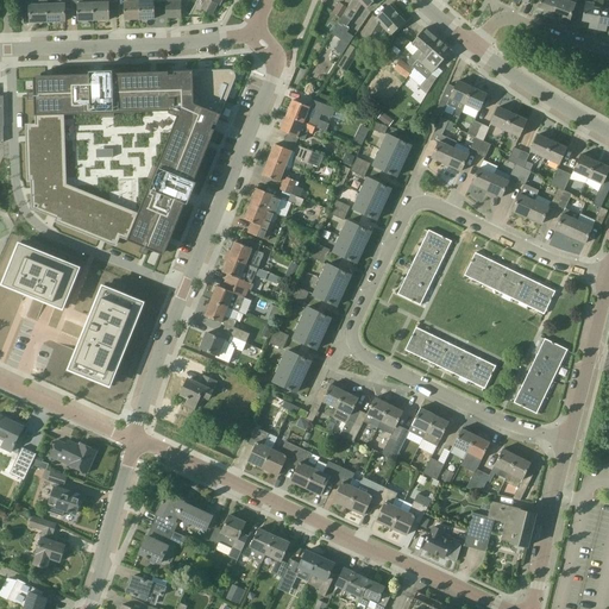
[(48,22),(48,5),(46,0),(29,0),(30,23),(48,22)]
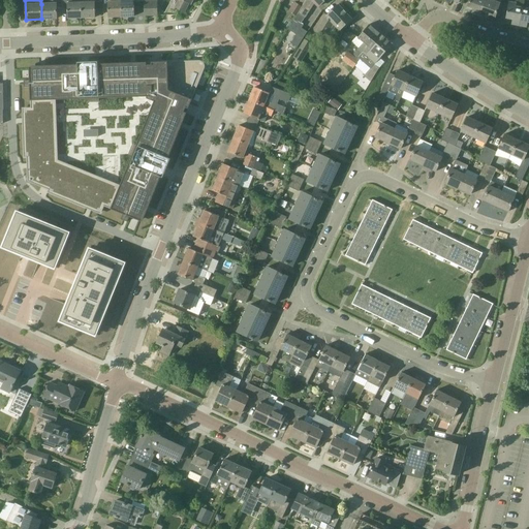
[(51,0),(51,4),(41,4),(41,19),(57,19),(57,3),(62,3),(62,0),(51,0)]
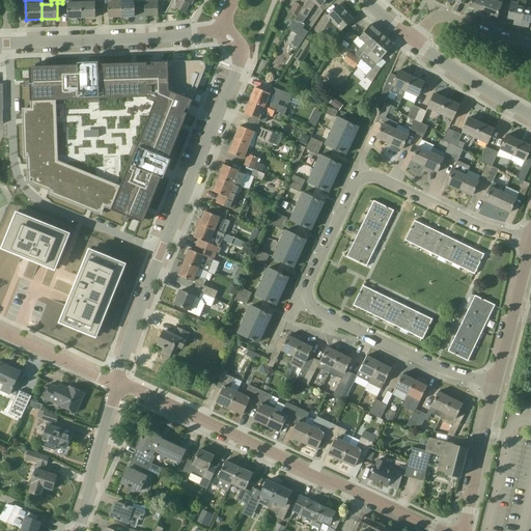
[(62,0),(62,3),(67,3),(68,19),(82,18),(81,0),(62,0)]
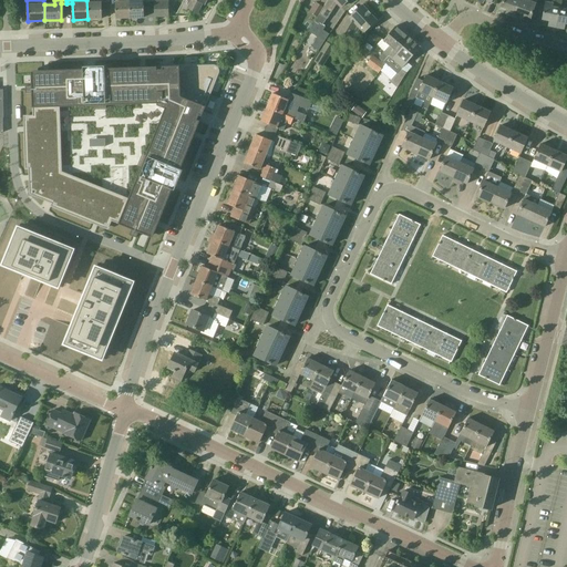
[(86,0),(88,19),(103,19),(102,2),(109,2),(107,0),(86,0)]
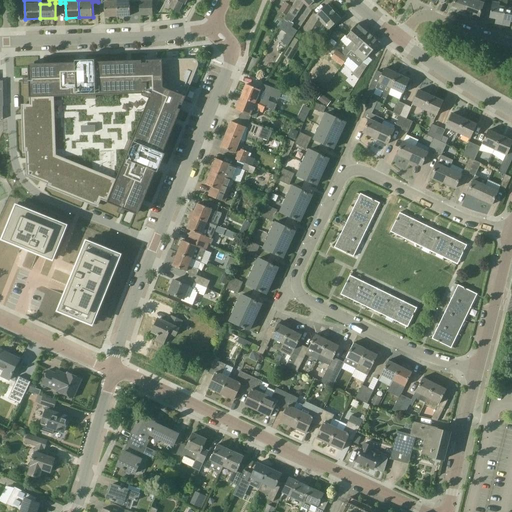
[(104,0),(105,2),(105,16),(118,16),(117,0),(104,0)]
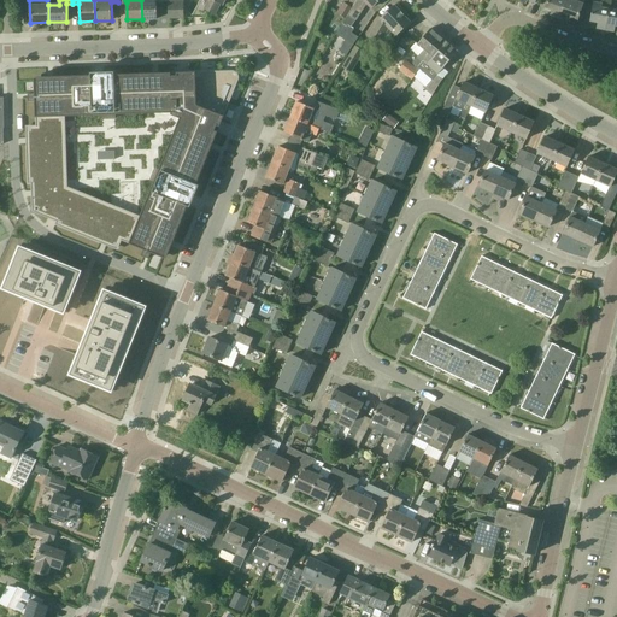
[(141,0),(142,19),(158,18),(157,0),(141,0)]
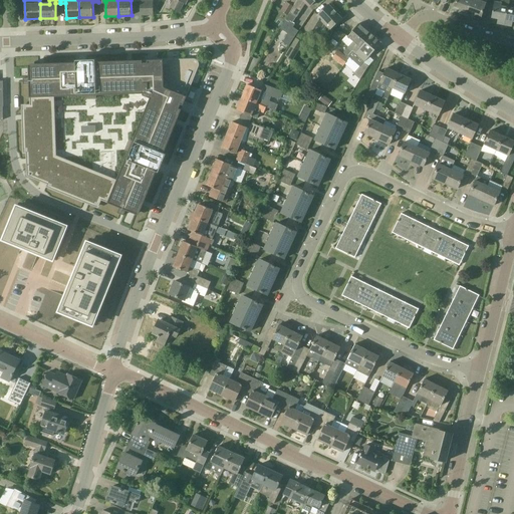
[(186,4),(188,0),(174,0),(171,8),(180,12),(184,3),(186,4)]
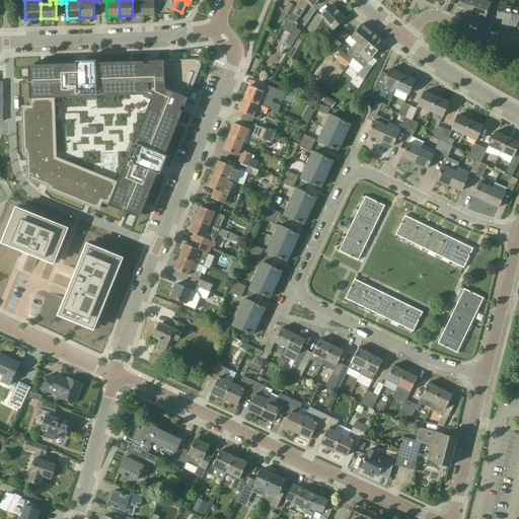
[(300,0),(296,6),(291,15),(289,19),(283,29),(291,34),(285,43),(291,47),(301,31),(295,27),(297,24),(295,22),(300,17),(309,3),(312,6),(319,0),(300,0)]
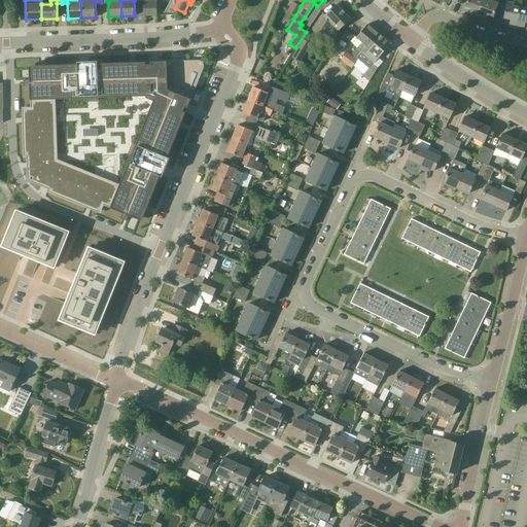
[(471,12),(479,14),(484,0),(468,0),(466,6),(472,9),(471,12)]
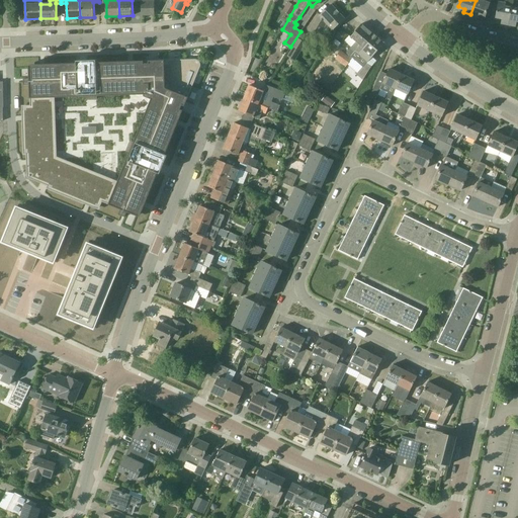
[(476,0),(470,14),(478,17),(479,14),(485,16),(490,3),(489,3),(490,0),(476,0)]
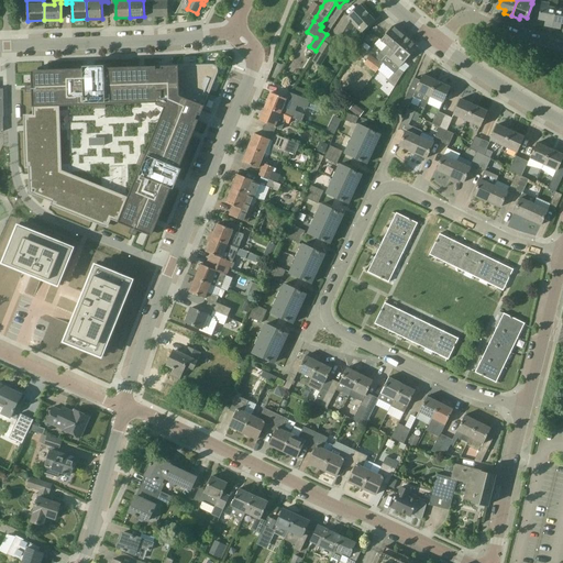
[(558,0),(550,0),(549,3),(542,2),(539,19),(545,21),(544,25),(553,28),(556,9),(558,0)]
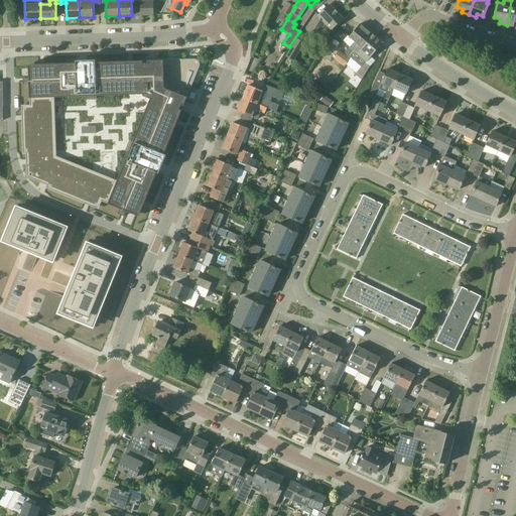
[(153,2),(140,2),(141,15),(154,15),(153,2)]
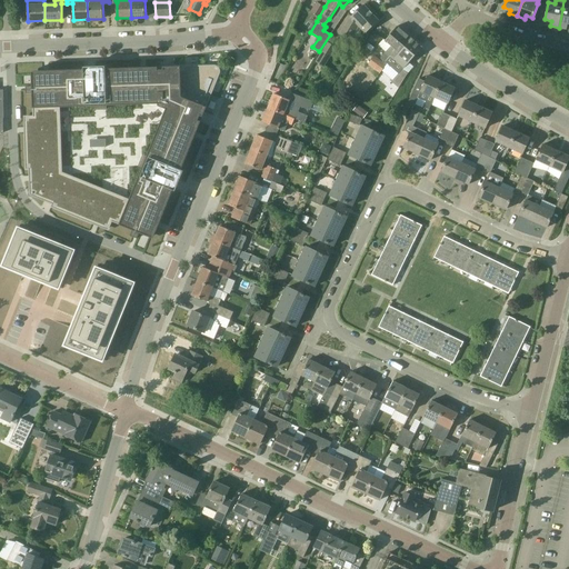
[(319,17),(325,7),(318,2),(311,12),(319,17)]
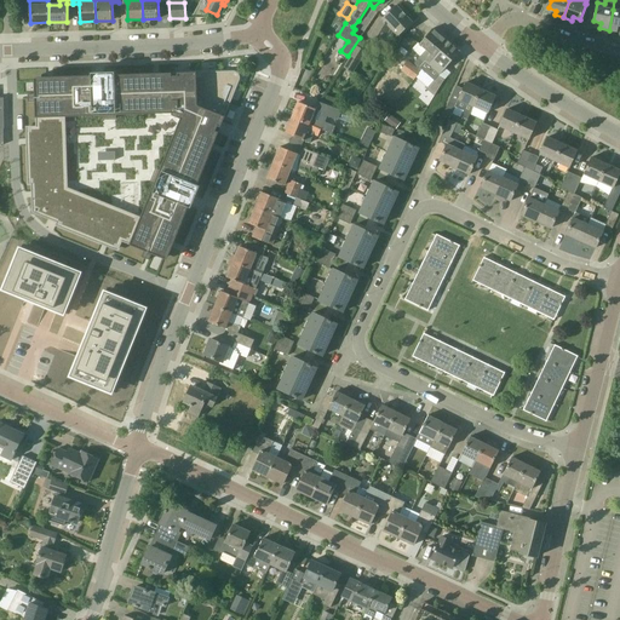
[(413,22),(397,5),(383,19),(372,38),(380,42),(389,26),(396,33),(388,47),(394,51),(402,38),(399,35),(413,22)]
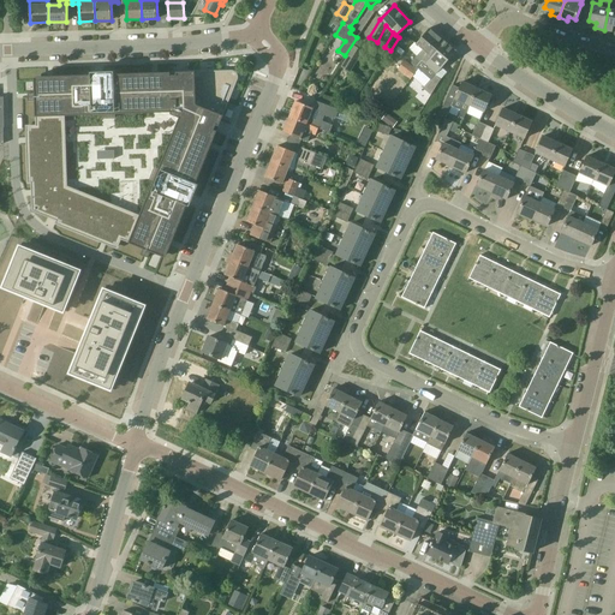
[(614,10),(608,10),(604,30),(613,31),(614,25),(614,10)]
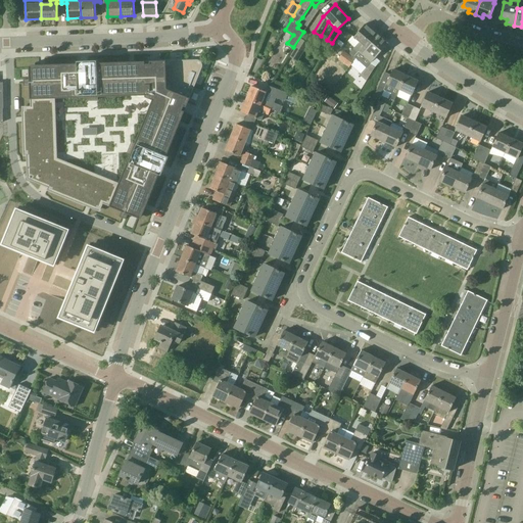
[(353,37),(360,42),(361,42),(367,48),(372,41),(373,42),(378,36),(366,24),(353,37)]
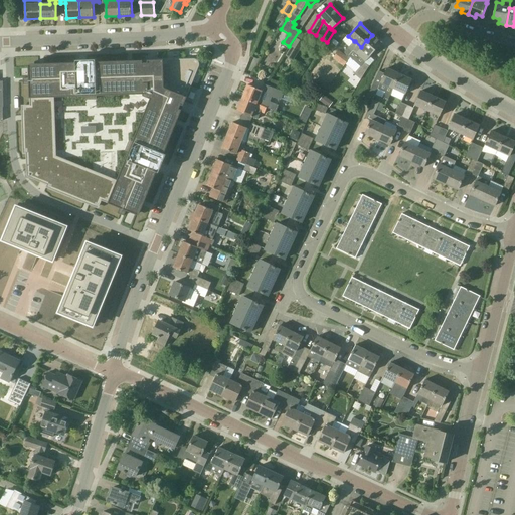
[(382,43),(372,35),(367,41),(366,40),(361,47),(355,41),(354,41),(345,52),(361,67),(382,43)]
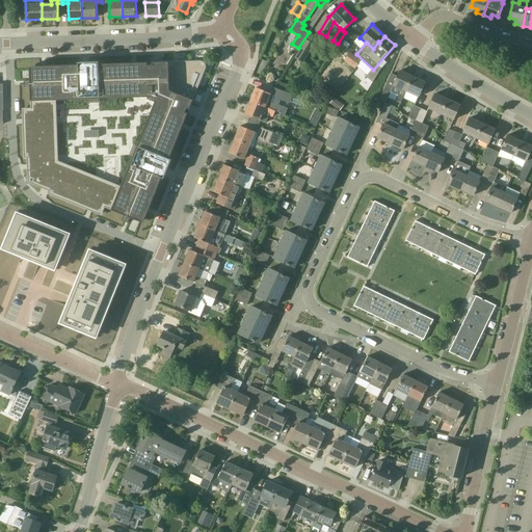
[(314,45),(306,40),(294,58),(302,62),(314,45)]
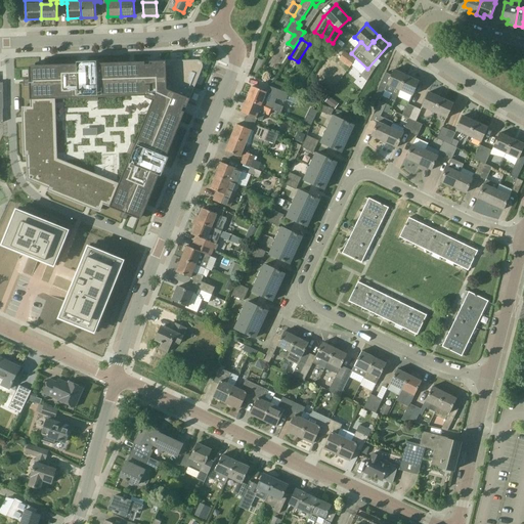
[(339,60),(350,68),(356,60),(345,52),(339,60)]
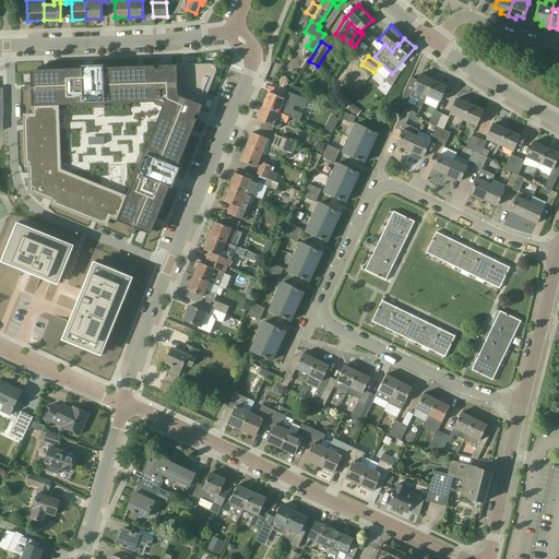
[(26,84),(26,92),(32,92),(33,114),(30,114),(23,114),(24,131),(25,167),(28,167),(30,192),(51,201),(50,203),(92,221),(107,227),(109,221),(110,218),(130,226),(129,232),(135,234),(138,229),(139,229),(151,235),(157,218),(169,188),(169,187),(173,188),(180,168),(178,167),(178,166),(191,135),(198,119),(194,118),(197,114),(199,115),(216,73),(216,72),(216,71),(216,70),(216,69),(216,68),(216,67),(215,67),(215,66),(214,66),(214,64),(213,64),(212,64),(211,64),(210,64),(161,66),(161,69),(155,69),(155,66),(139,67),(105,68),(104,68),(104,66),(82,66),(82,69),(48,70),(32,70),(32,83),(32,84),(26,84)]
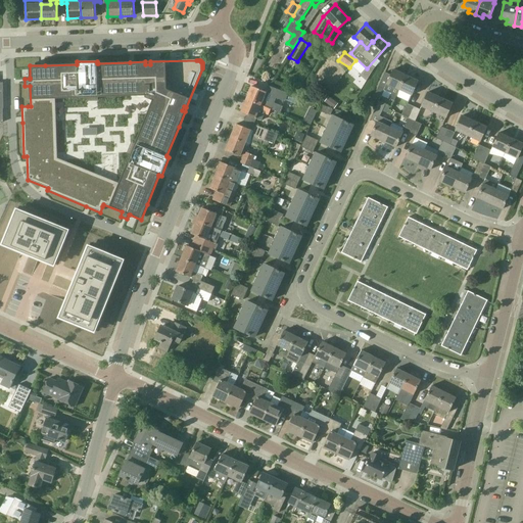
[(394,100),(399,90),(406,75),(393,69),(391,75),(385,73),(373,98),(379,101),(384,90),(391,94),(389,98),(394,100)]
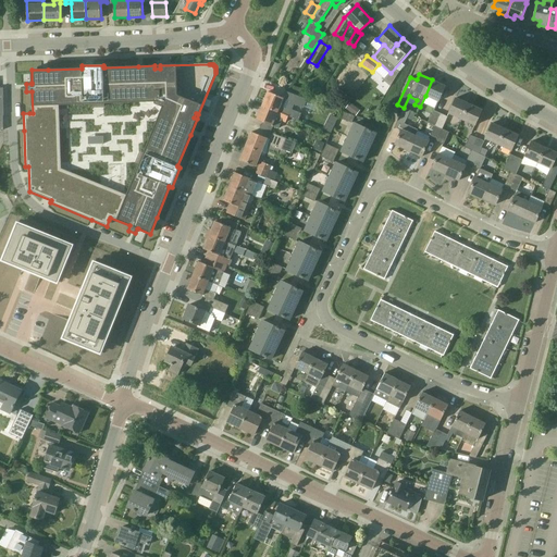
[(445,86),(432,79),(425,96),(438,101),(445,86)]
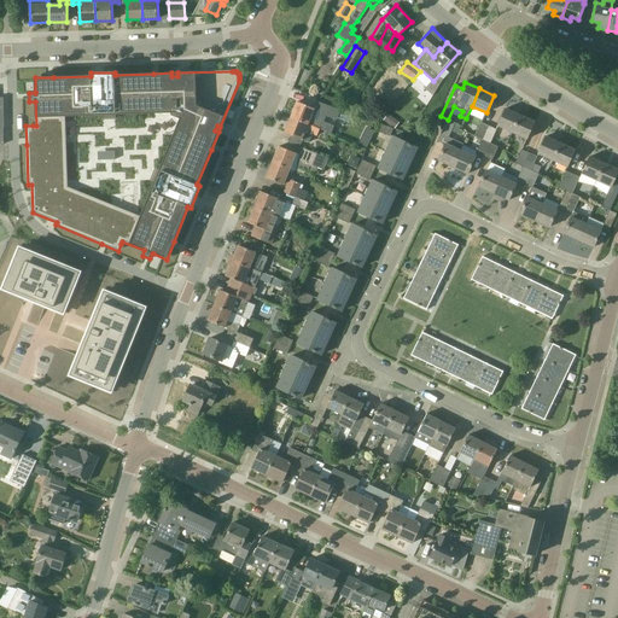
[(291,117),(320,129),(327,132),(330,126),(318,121),(320,115),(320,111),(315,110),(315,109),(305,105),(297,101),(291,117)]
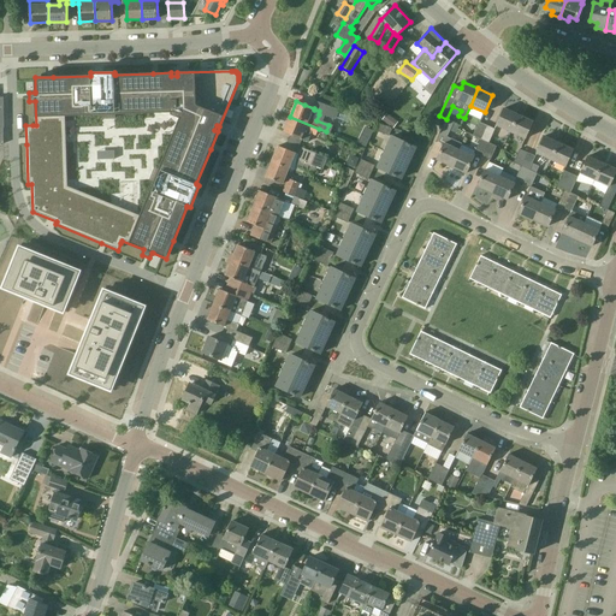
[(511,132),(519,114),(504,108),(497,125),(511,132)]
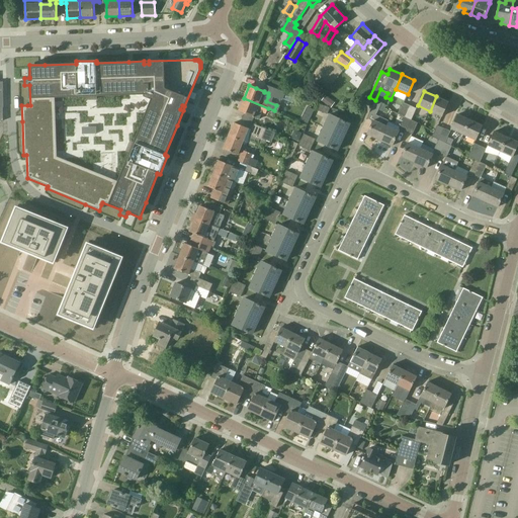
[(322,101),(327,104),(330,99),(326,95),(322,101)]
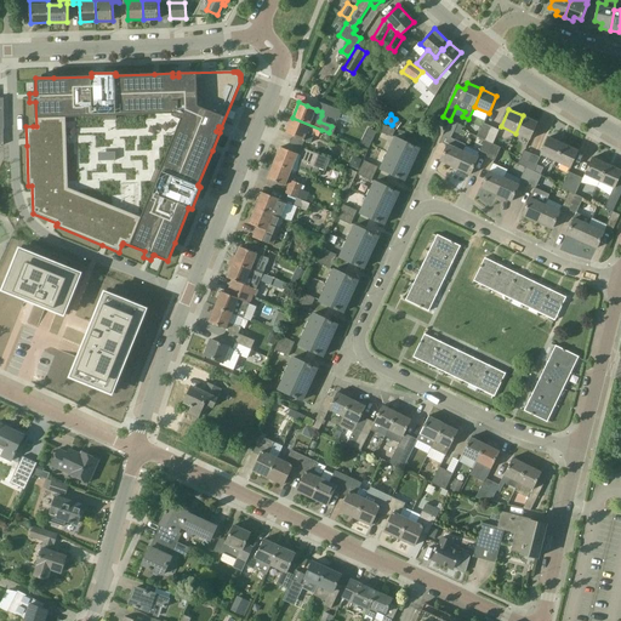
[(537,123),(523,115),(516,134),(530,140),(537,123)]
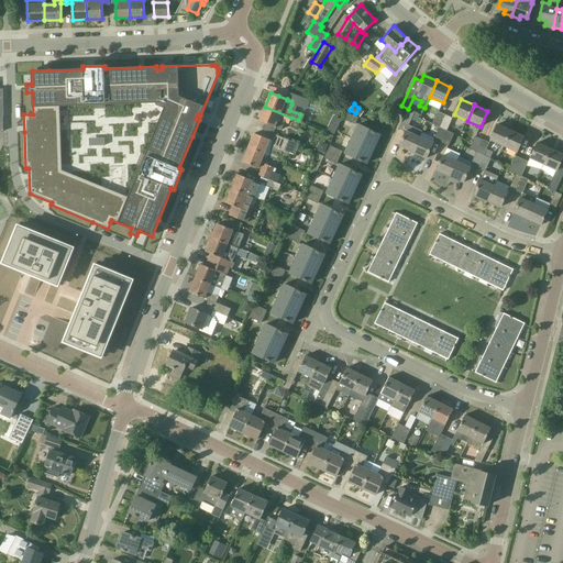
[(291,118),(265,107),(260,121),(282,130),(285,122),(289,123),(291,118)]
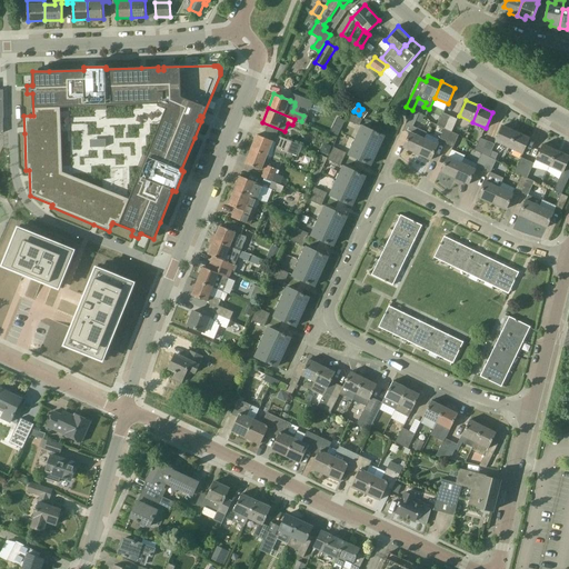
[(418,153),(425,138),(427,132),(413,127),(420,113),(412,110),(403,130),(410,133),(403,148),(418,153)]
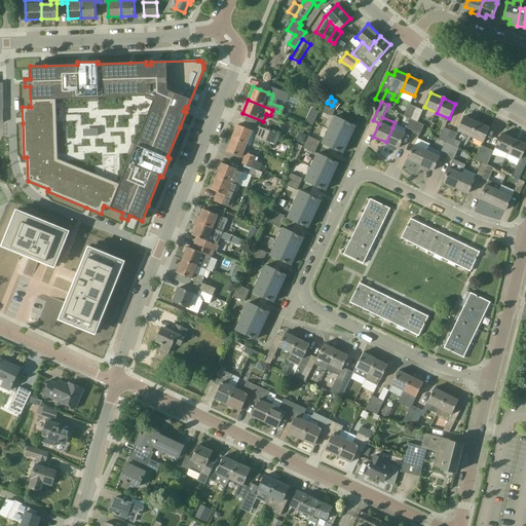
[(405,116),(411,119),(416,107),(410,105),(405,116)]
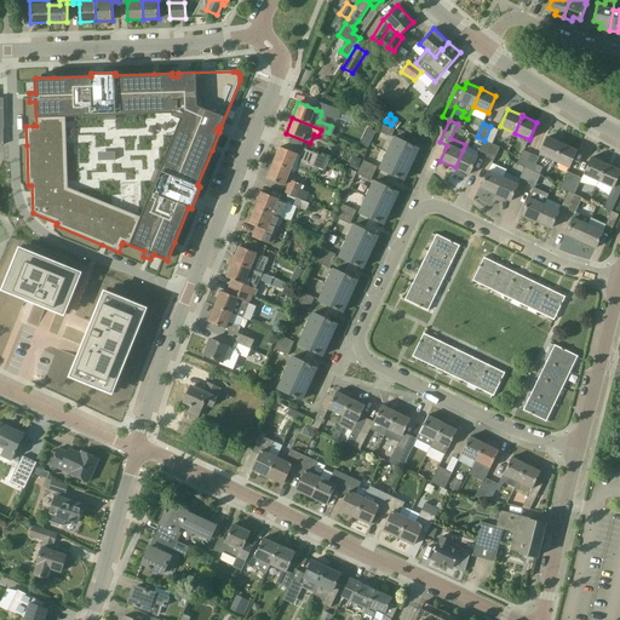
[(378,132),(391,137),(395,130),(380,125),(378,132)]
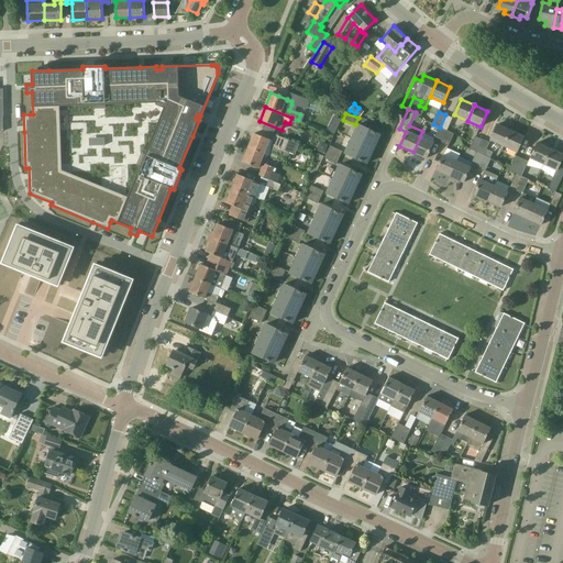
[(445,114),(440,128),(446,131),(452,118),(445,114)]
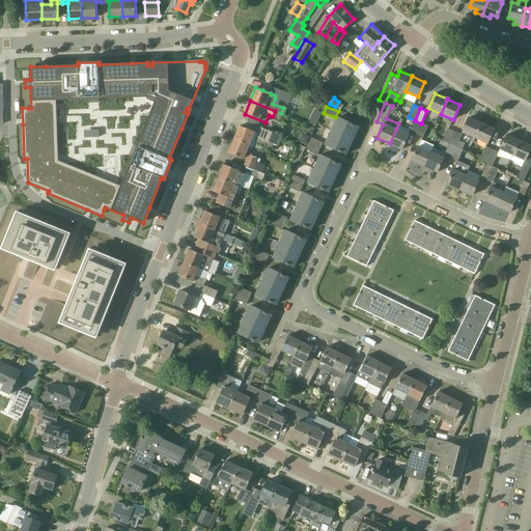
[(332,131),(342,136),(353,140),(359,127),(338,117),(332,131)]
